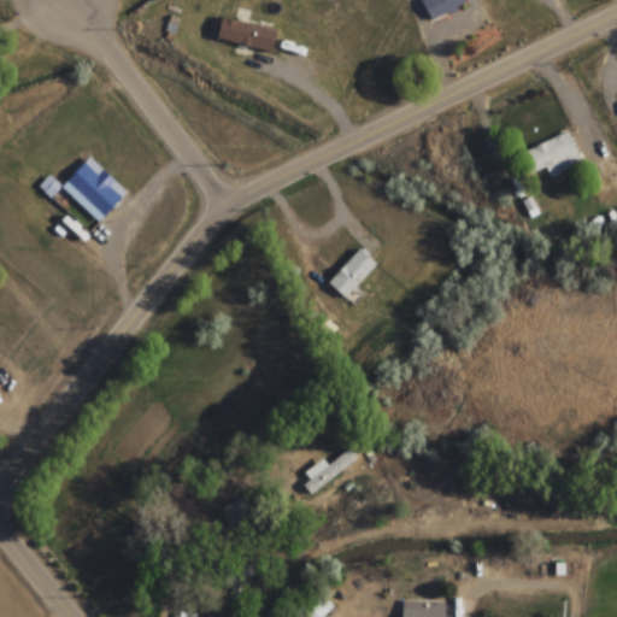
[(418,0),(430,23),(466,7),(463,0),(418,0)]
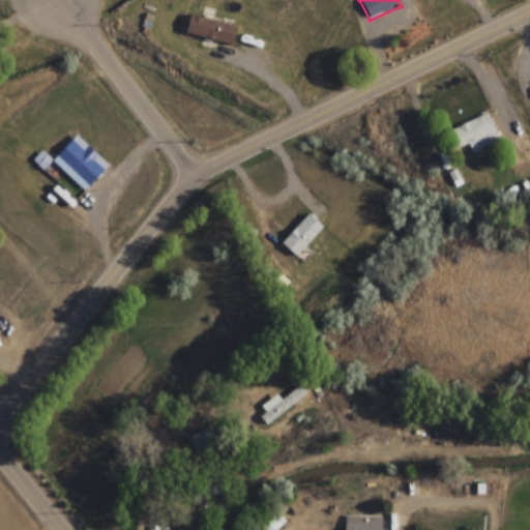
[(232,47),(237,26),(190,16),(185,35),(232,47)]
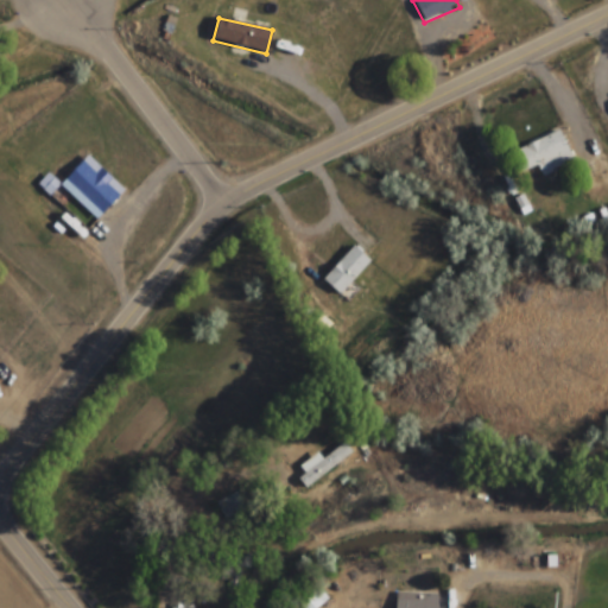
[(572,159),(559,131),(511,152),(524,181),(572,159)]
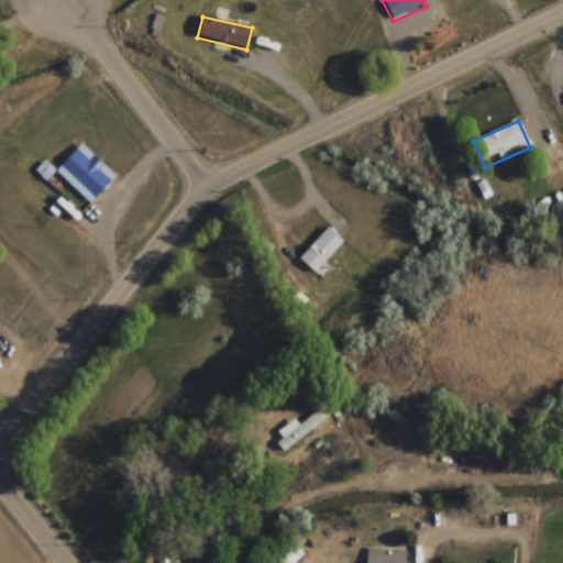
[(55,170),(89,203),(116,176),(81,143),(55,170)]
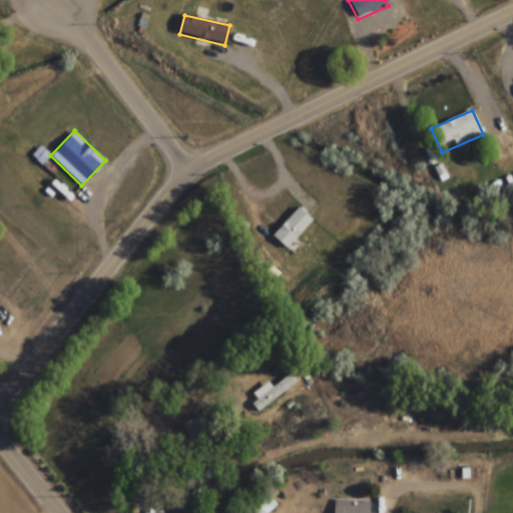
[(314,220),(300,206),(272,234),(286,248),(314,220)]
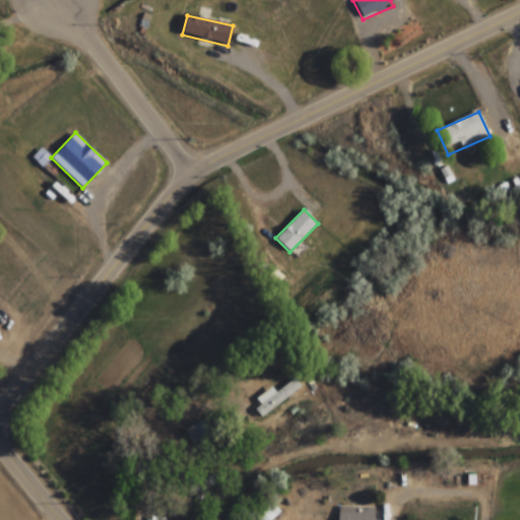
[(205,486),(215,486),(215,475),(189,475),(189,497),(205,497),(205,486)]
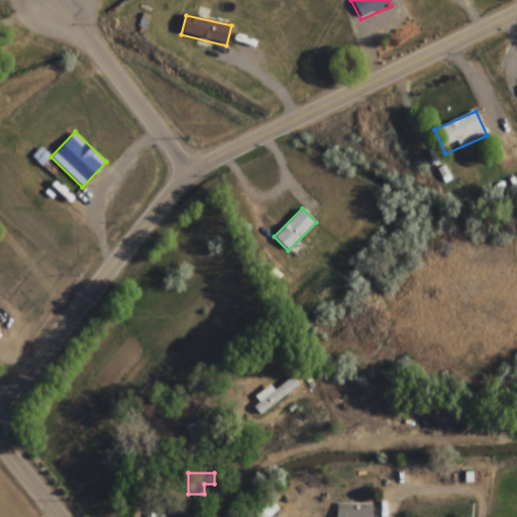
[(248,516),(269,516),(279,510),(265,492),(242,509),(248,516)]
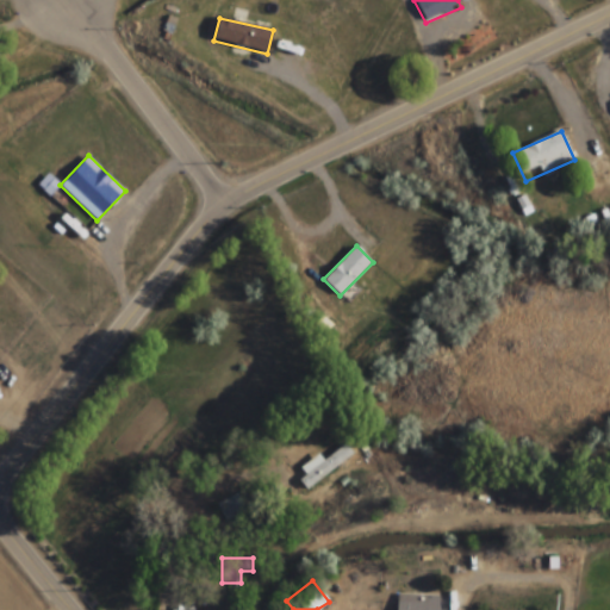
[(437,609),(437,599),(396,599),(394,609),(437,609)]
